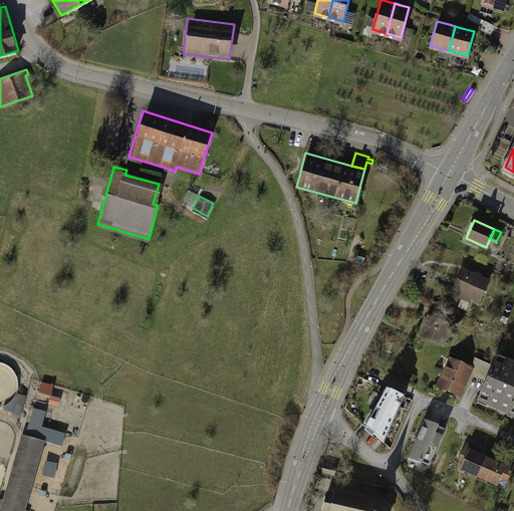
[(461,267),(451,290),(462,295),(463,292),(479,299),(488,279),(461,267)]
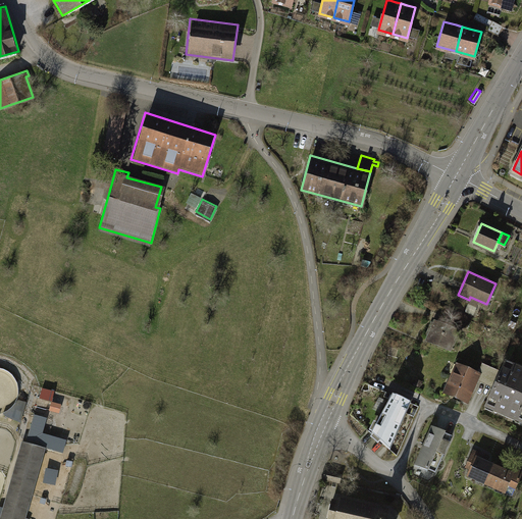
[(451,312),(435,307),(433,313),(448,319),(451,312)]
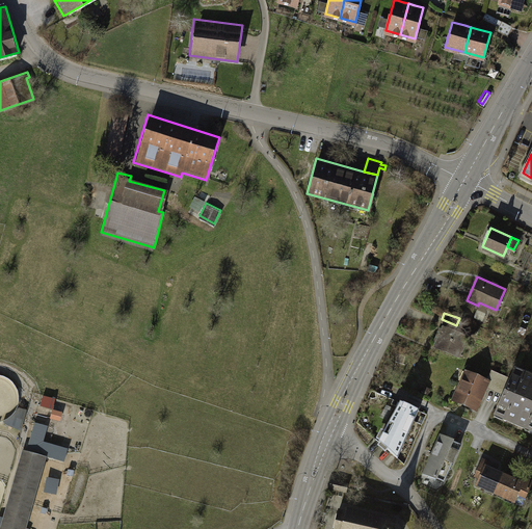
[(464,335),(440,325),(436,334),(439,335),(435,344),(457,352),(464,335)]
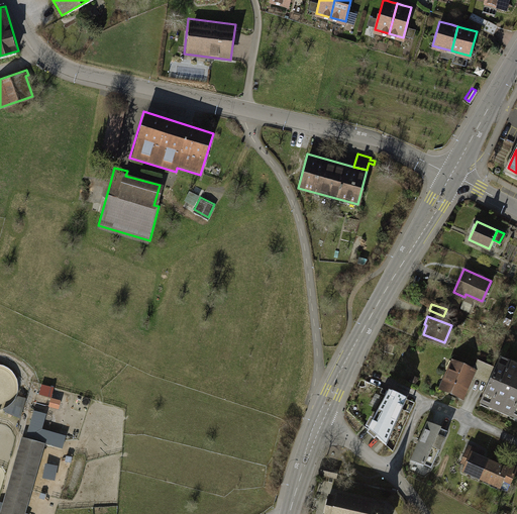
[(516,363),(499,354),(494,366),(487,382),(477,404),(516,421),(516,363)]
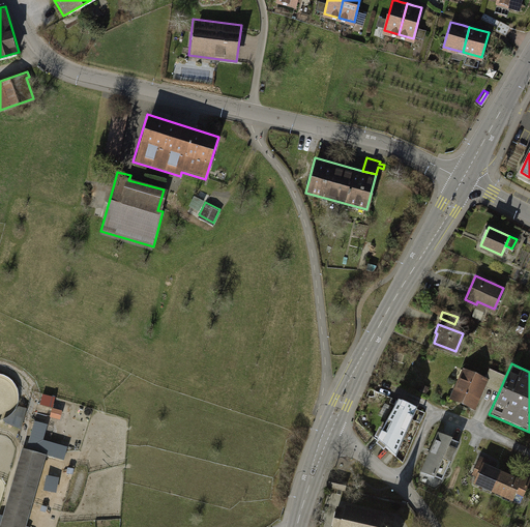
[(472,410),(483,384),(487,378),(482,376),(461,366),(446,399),(472,410)]
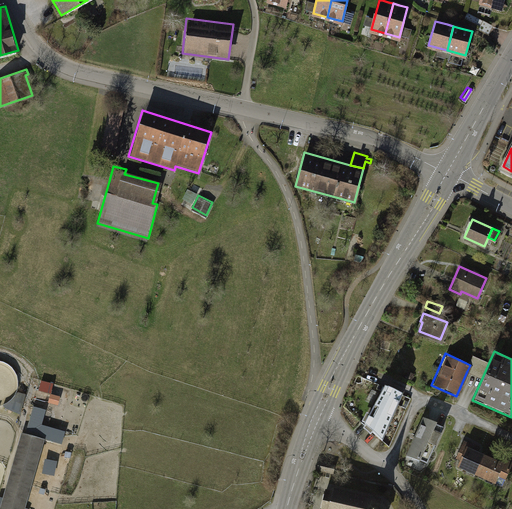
[(466,363),(470,365),(467,371),(482,378),(489,362),(471,354),(466,363)]
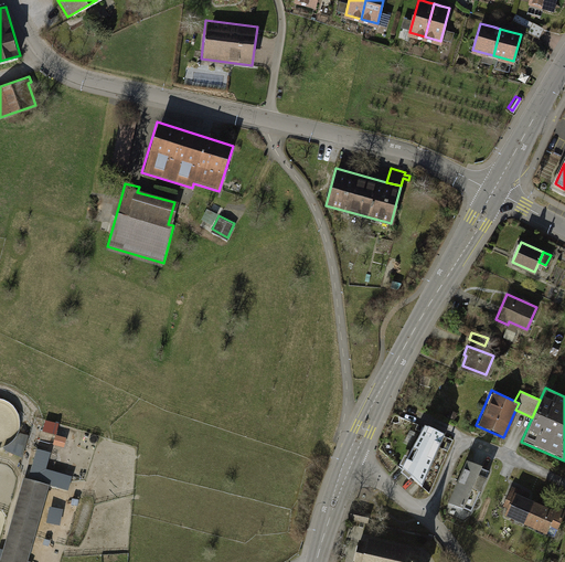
[(446,434),(425,425),(402,466),(422,485),(446,434)]
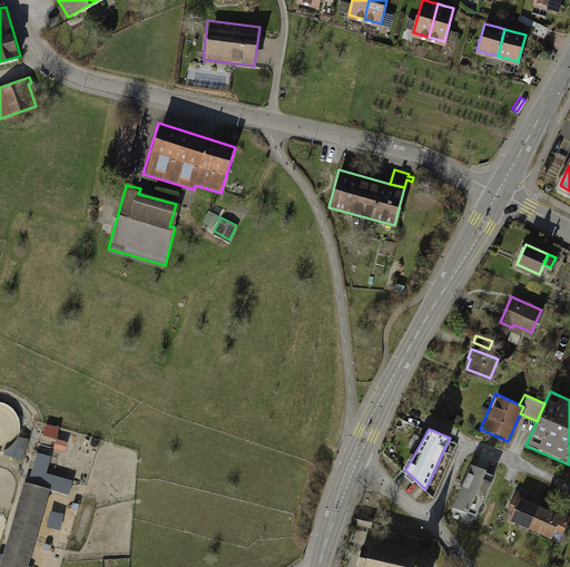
[(49,433),(40,430),(36,440),(46,443),(49,433)]
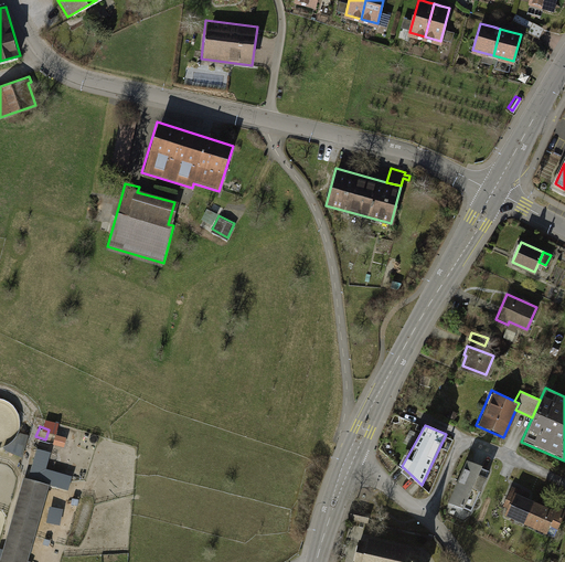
[(22,453),(28,434),(18,432),(16,435),(13,437),(8,442),(3,444),(22,453)]
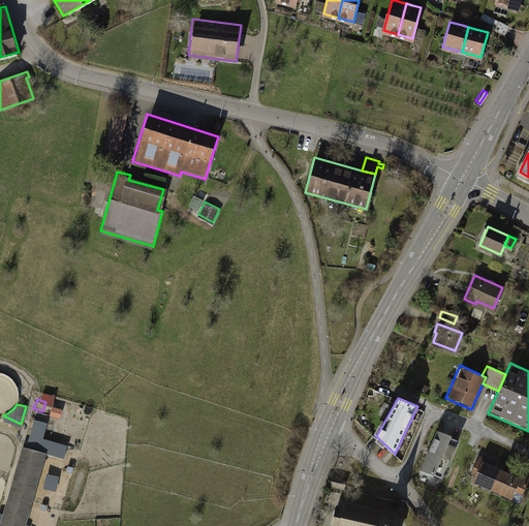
[(48,422),(34,419),(27,445),(45,452),(63,456),(67,443),(43,436),(48,422)]
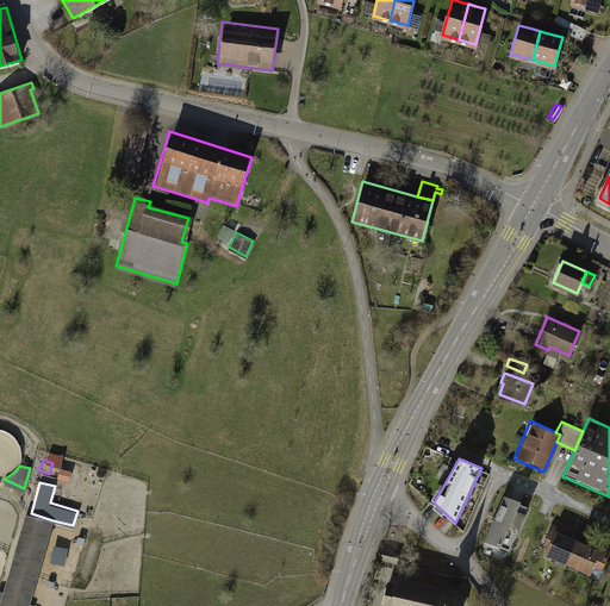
[(504,497),(486,541),(509,550),(527,506),(504,497)]
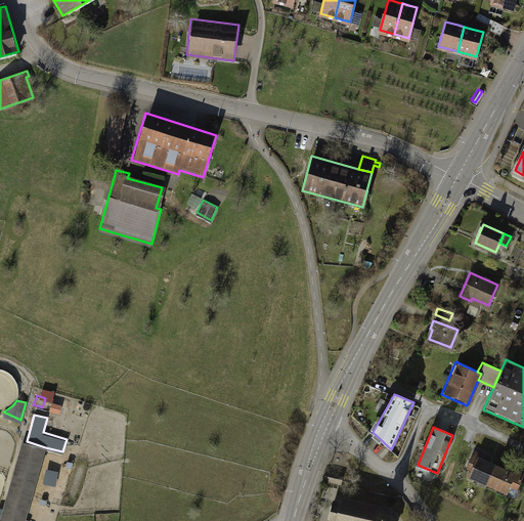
[(0,520),(24,520),(45,447),(27,441),(23,440),(3,508),(0,506),(0,520)]
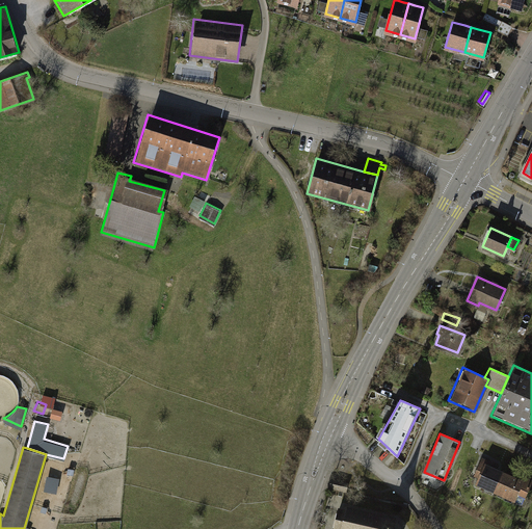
[(478,466),(483,467),(484,464),(488,466),(490,460),(482,456),(478,466)]
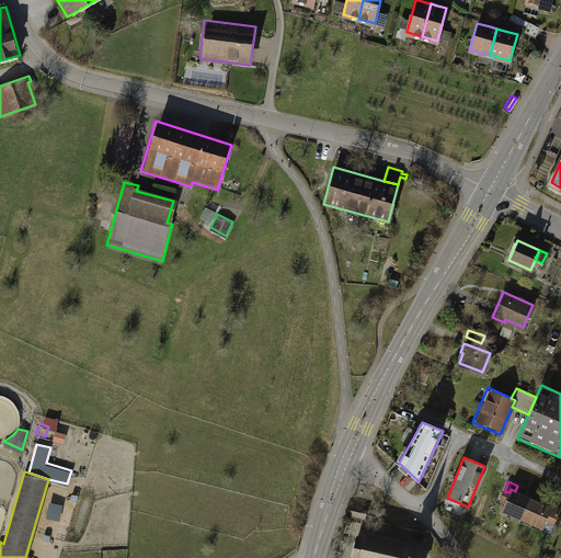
[(503,509),(523,517),(531,498),(518,492),(515,491),(511,489),(510,492),(503,509)]
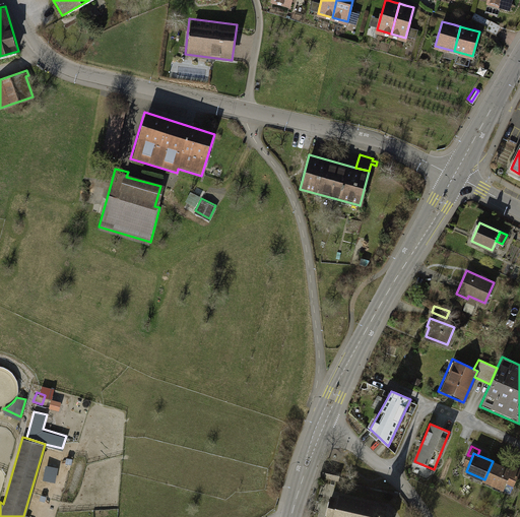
[(44,475),(57,477),(59,463),(47,460),(44,475)]
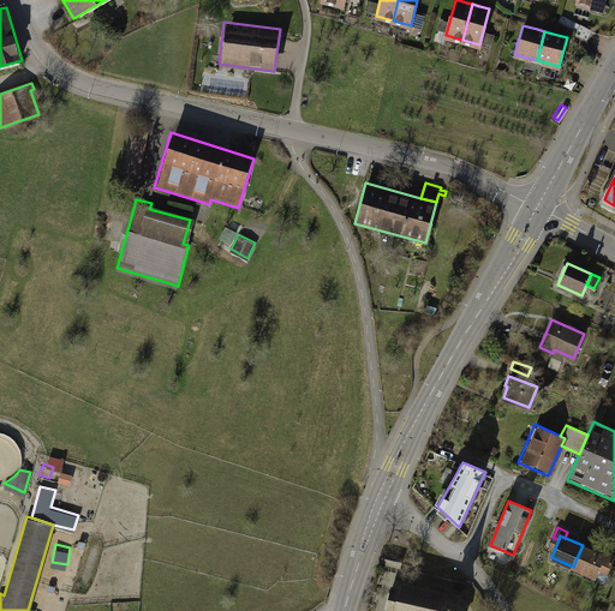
[(601,553),(583,545),(573,567),(603,579),(614,552),(608,550),(603,547),(601,553)]
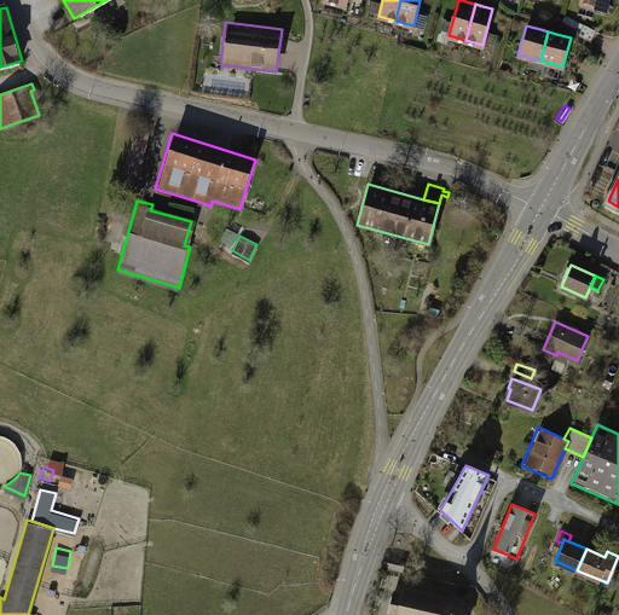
[(401,561),(383,556),(381,564),(399,569),(400,566),(401,561)]
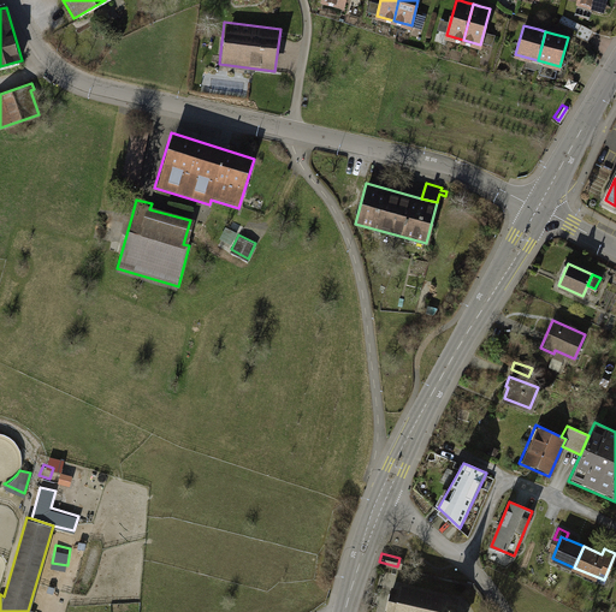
[(466,611),(458,600),(400,588),(398,593),(392,590),(390,600),(388,611),(466,611)]
